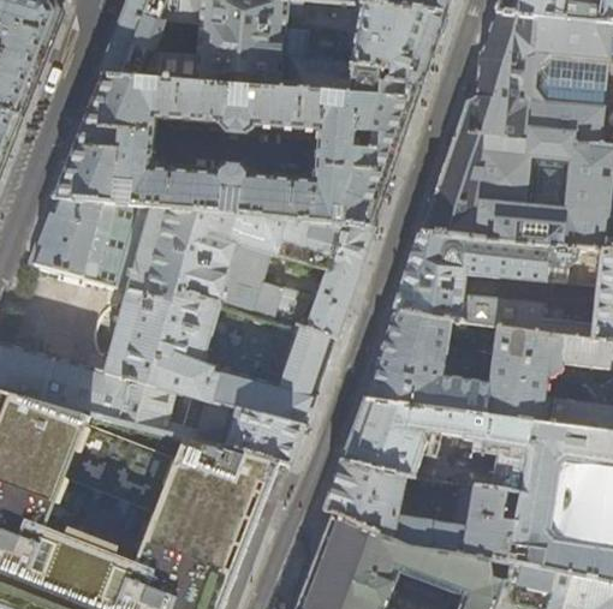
[(0,106),(19,112),(40,60),(59,10),(54,0),(0,0),(0,106)]
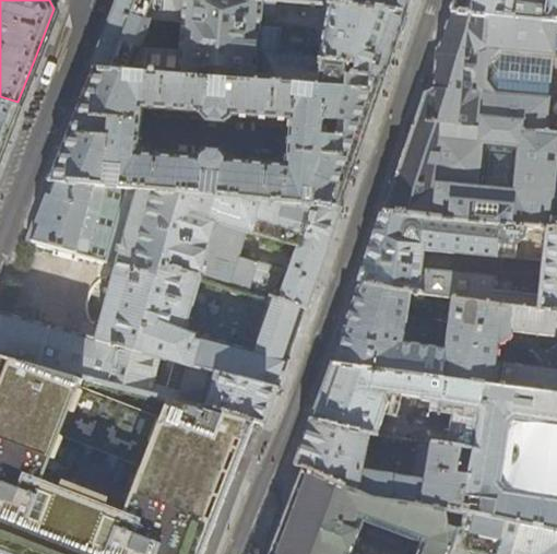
[(116,0),(108,22),(92,63),(315,81),(321,58),(356,61),(354,72),(381,72),(394,36),(403,9),(318,0),(116,0)]
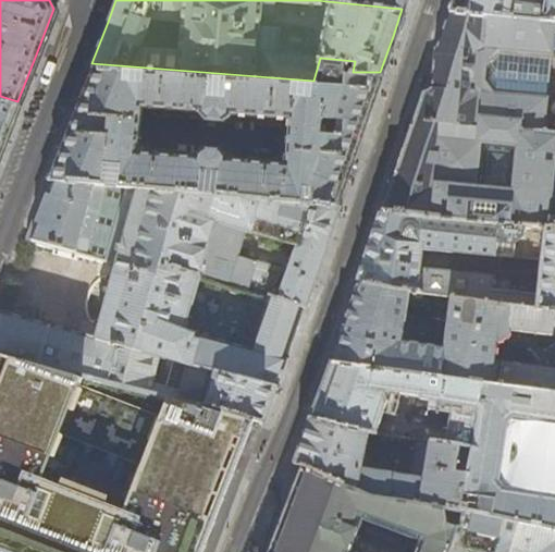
[(317,0),(402,9),(404,0),(317,0)]
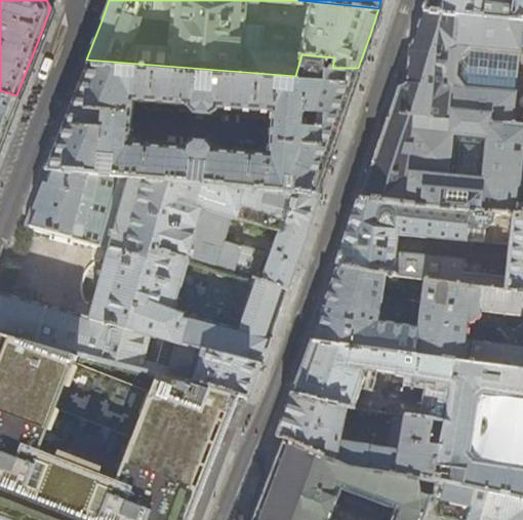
[(424,0),(421,7),(522,16),(522,0),(424,0)]
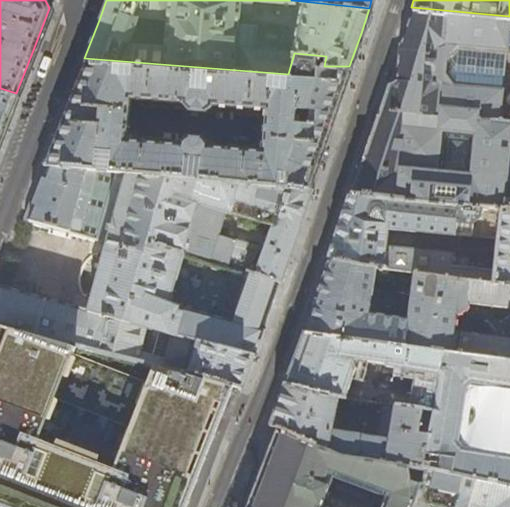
[(391,79),(386,79),(382,92),(365,143),(349,189),(509,205),(509,16),(411,7),(399,42),(398,46),(399,47),(398,63),(396,70),(397,71),(397,74),(394,77),(391,79)]
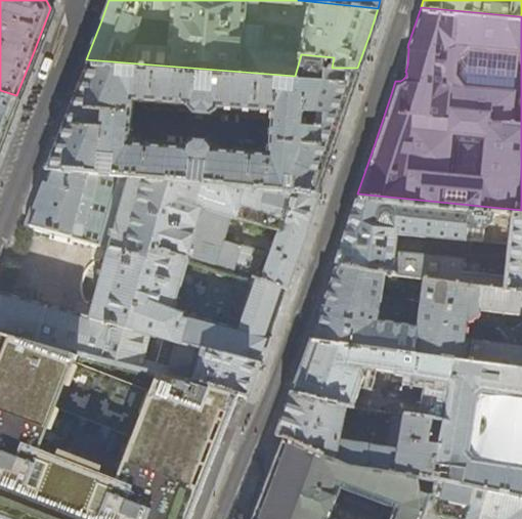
[(301,54),(295,76),(86,59),(66,112),(44,165),(169,176),(315,189),(330,147),(346,101),(357,68),(332,68),(334,57),(301,54)]
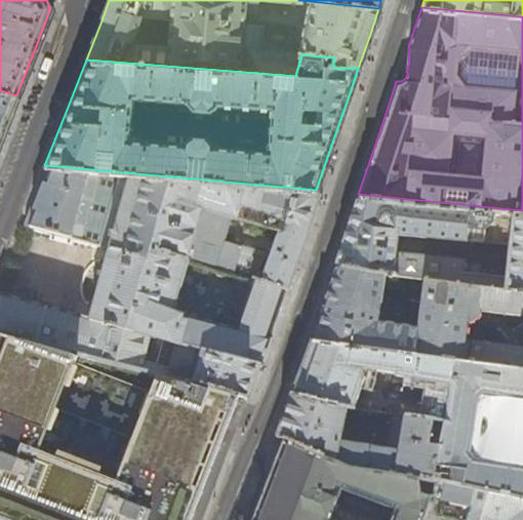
[(0,137),(4,127),(16,95),(0,90),(0,137)]
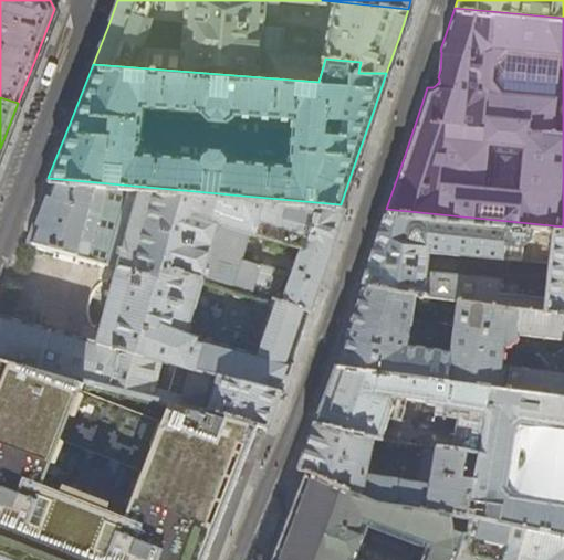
[(24,238),(117,263),(156,274),(183,190),(48,178),(38,203),(24,238)]
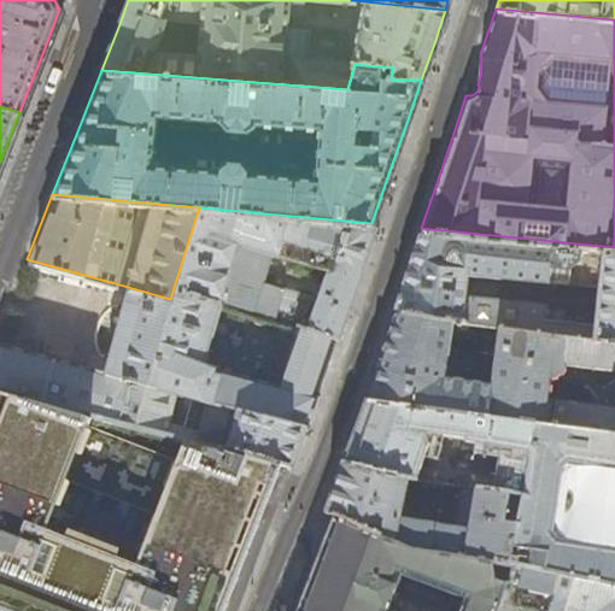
[(337,336),(357,276),(375,223),(372,223),(199,207),(170,299),(177,301),(182,288),(220,299),(271,315),(334,335),(337,336)]
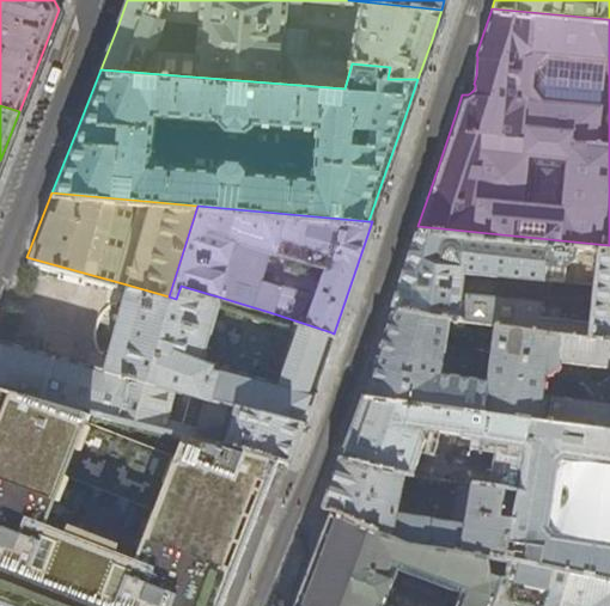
[(609,245),(418,226),(406,261),(391,304),(609,334),(609,245)]
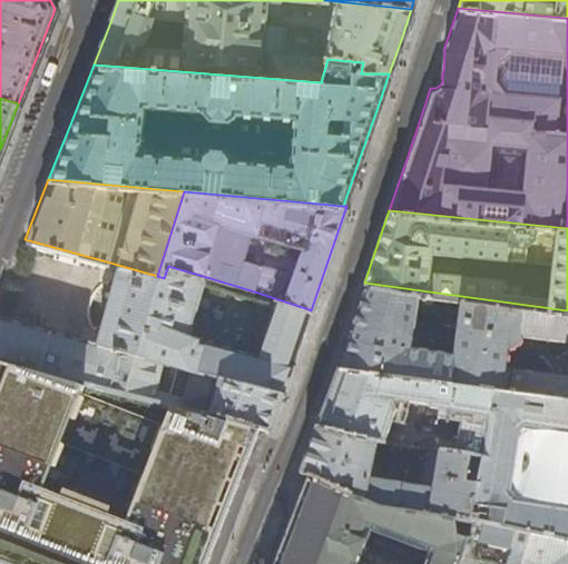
[(0,357),(262,426),(267,425),(280,392),(282,393),(292,364),(290,363),(297,343),(309,309),(251,290),(242,317),(264,325),(255,352),(187,333),(203,276),(168,266),(164,278),(157,276),(118,265),(96,340),(0,313),(0,357)]
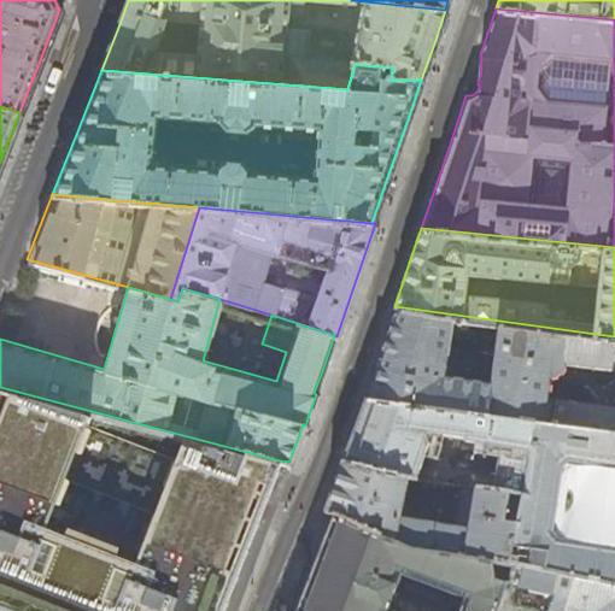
[(614,336),(394,306),(381,344),(363,397),(614,432),(614,336)]
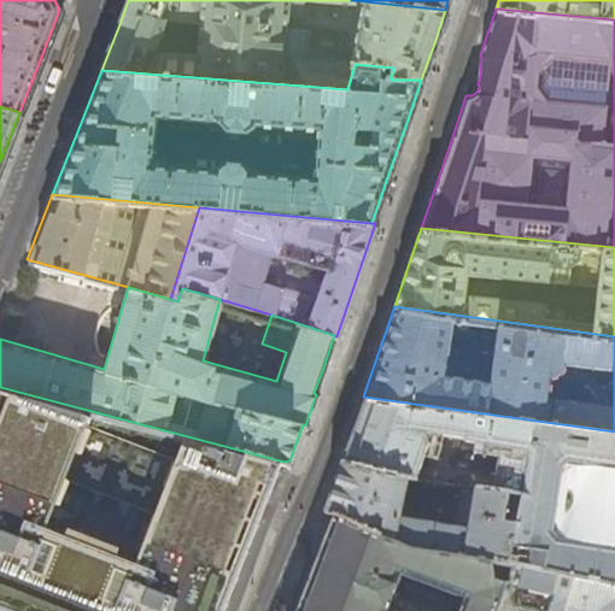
[(220,610),(227,594),(268,489),(271,492),(283,462),(0,387),(0,606),(12,610),(220,610)]
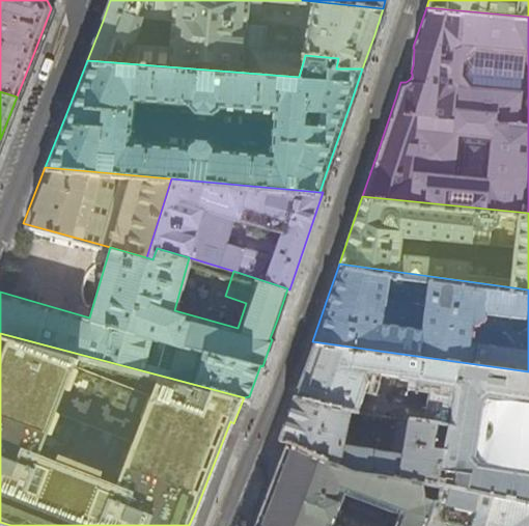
[(528,371),(312,341),(304,364),(295,393),(336,405),(351,408),(359,409),(373,371),(455,386),(449,423),(439,487),(440,487),(493,496),(528,502),(528,371)]
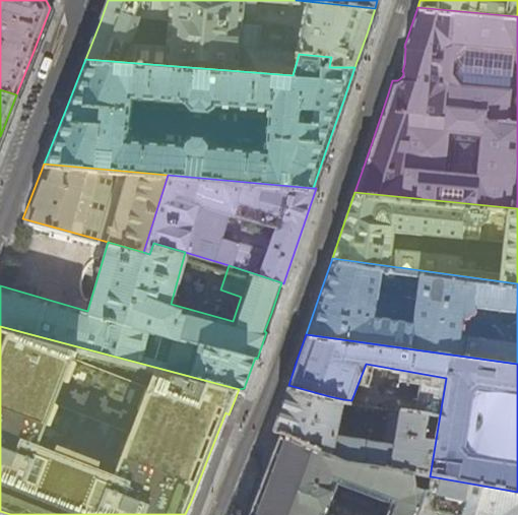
[(273,428),(282,431),(351,463),(430,476),(440,414),(385,405),(379,441),(337,434),(343,399),(329,396),(288,385),(281,406),(273,428)]
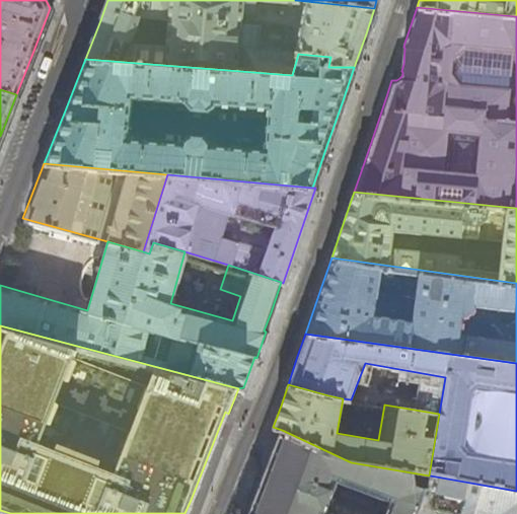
[(429,475),(351,462),(282,430),(264,478),(249,513),(416,513),(430,475),(429,475)]
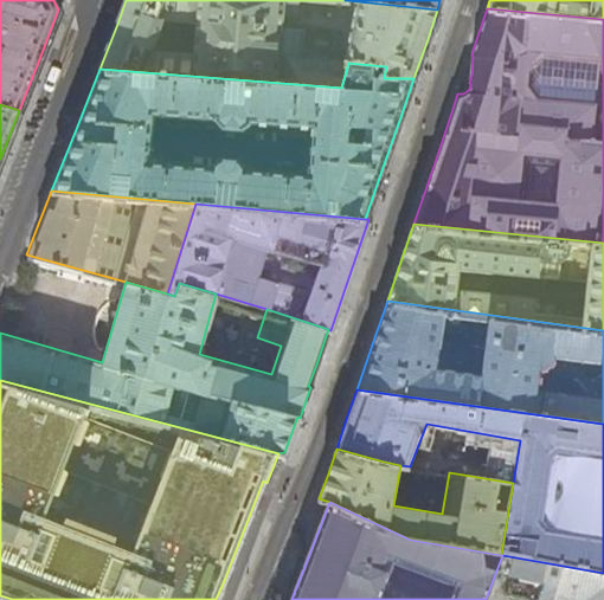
[(486,599),(552,599),(563,566),(502,555),(486,599)]
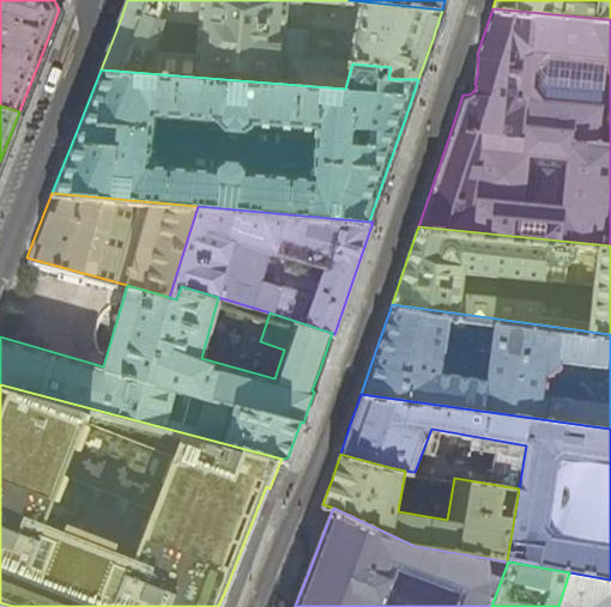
[(610,606),(610,580),(569,572),(558,606),(610,606)]
